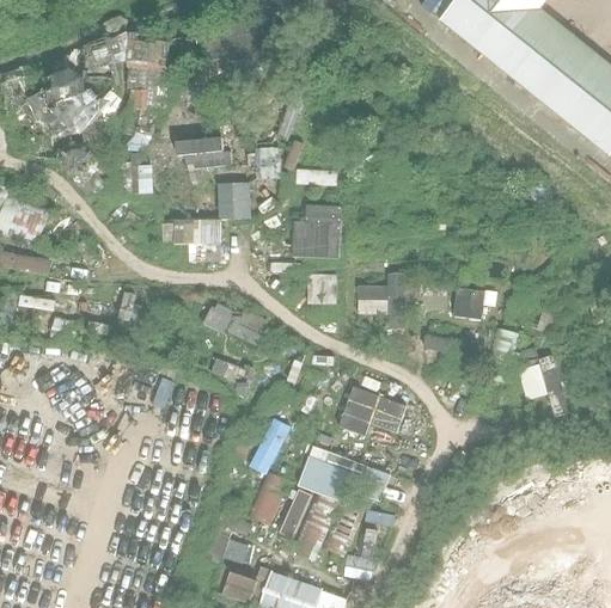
[(610,66),(539,8),(545,0),(454,0),(439,19),(609,155),(610,152),(610,66)]
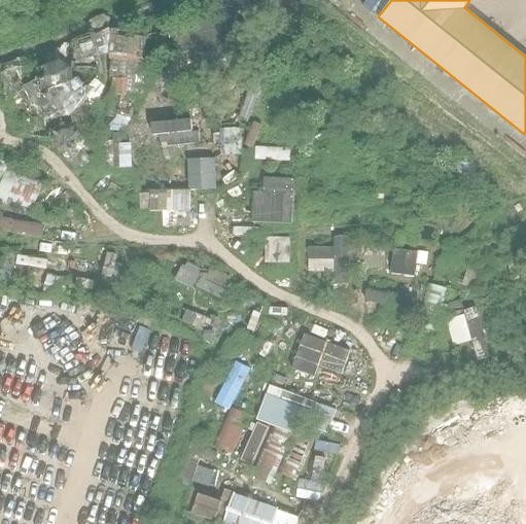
[(194,124),(153,127),(155,149),(196,145),(194,124)]
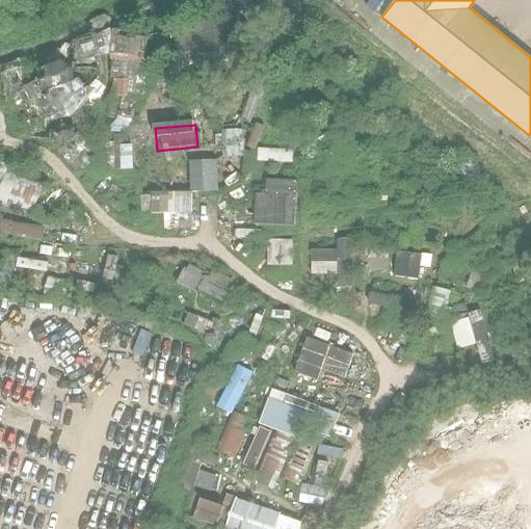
[(216,189),(216,159),(189,159),(189,189),(216,189)]
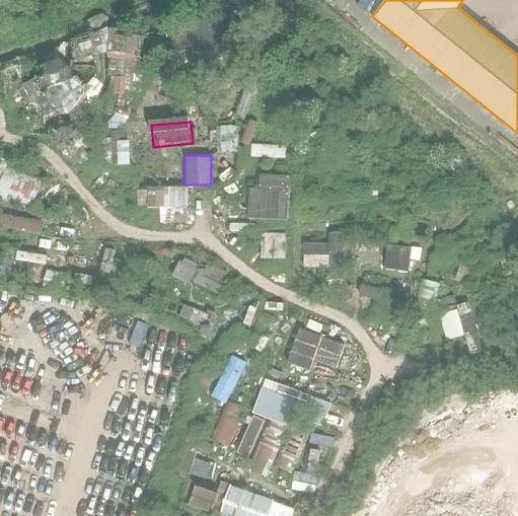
[(40,178),(5,167),(0,181),(0,197),(30,208),(40,178)]
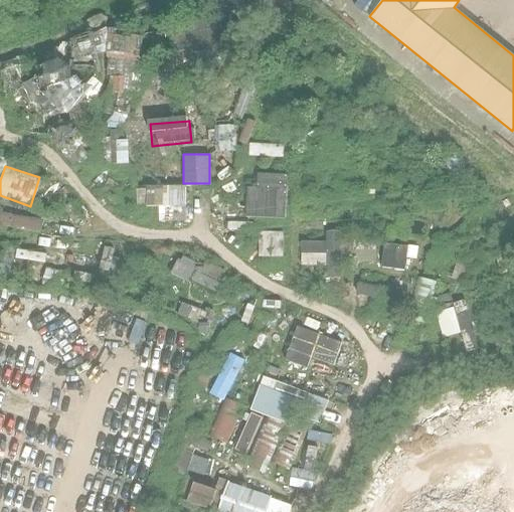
[(286,219),(286,178),(259,177),(259,188),(246,188),(246,219),(286,219)]
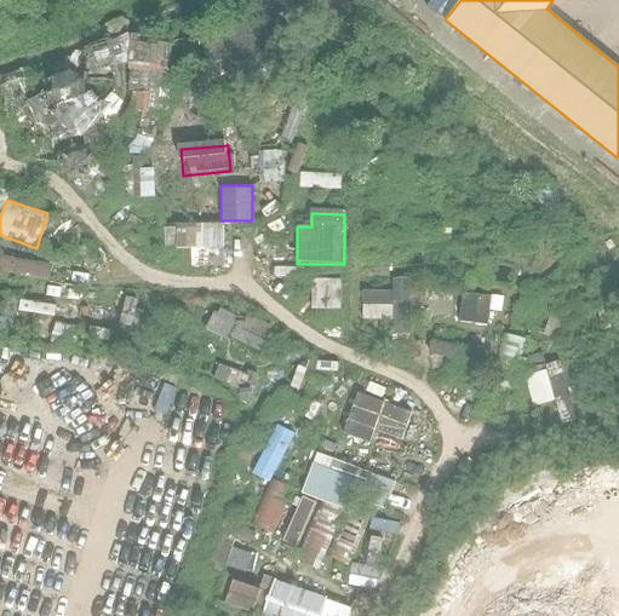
[(224,268),(224,229),(177,229),(177,268),(224,268)]
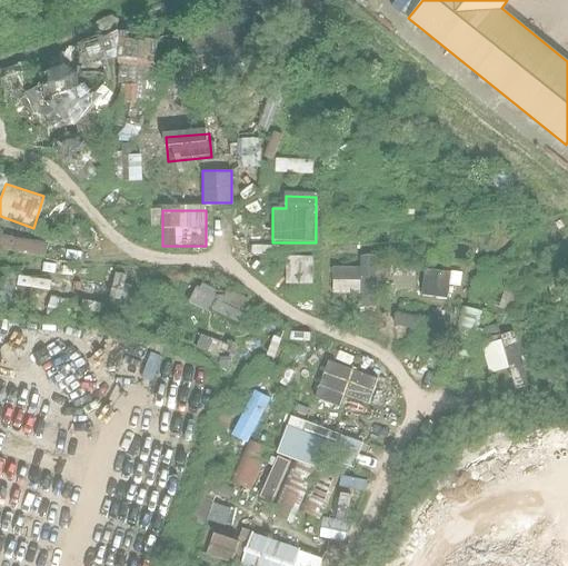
[(48,244),(0,236),(0,251),(46,259),(48,244)]
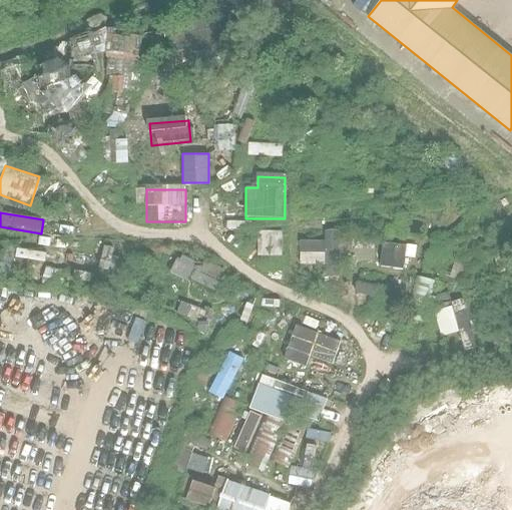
[(281,253),(281,229),(257,229),(257,253),(281,253)]
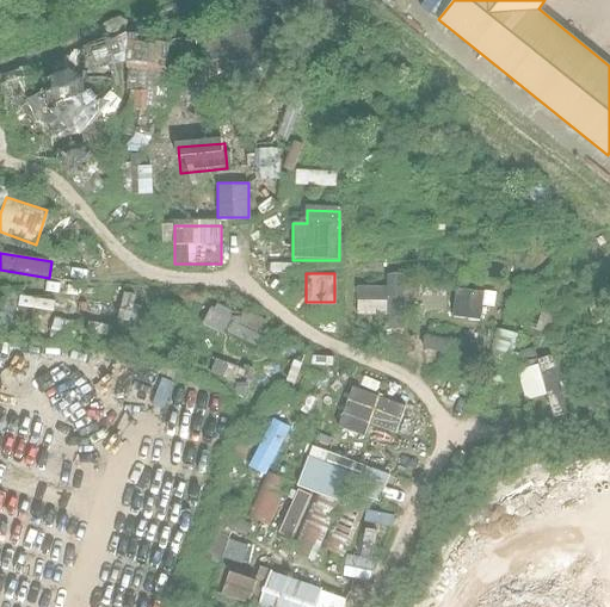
[(447,315),(447,286),(402,287),(402,280),(388,280),(388,329),(402,329),(402,316),(447,315)]
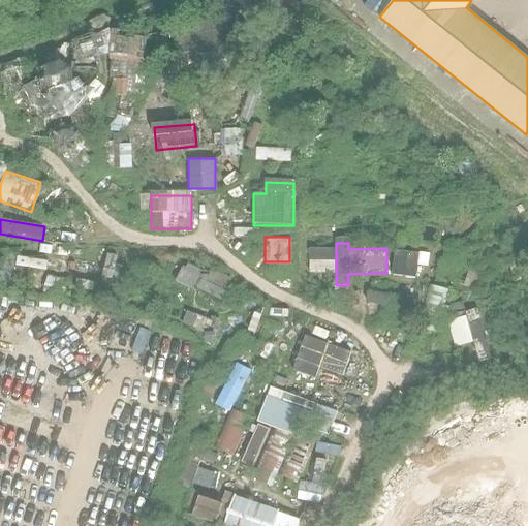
[(421,257),(395,253),(392,277),(417,280),(421,257)]
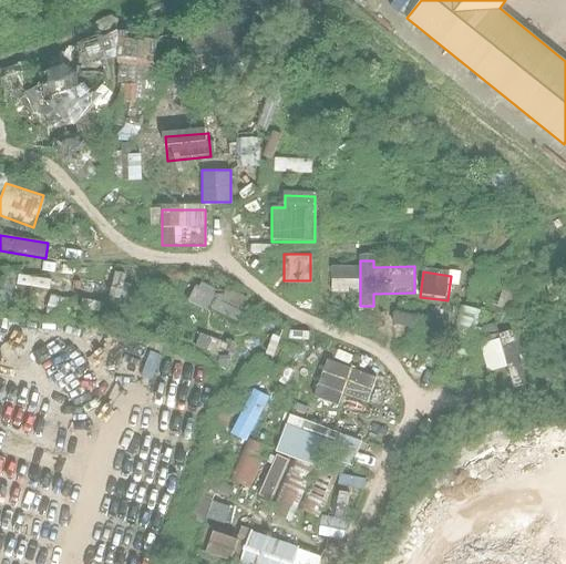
[(50,296),(52,284),(4,276),(1,300),(16,303),(17,290),(50,296)]
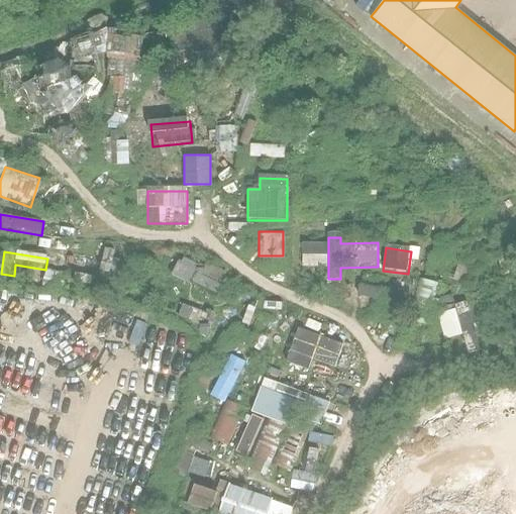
[(181,255),(171,279),(217,300),(228,278),(181,255)]
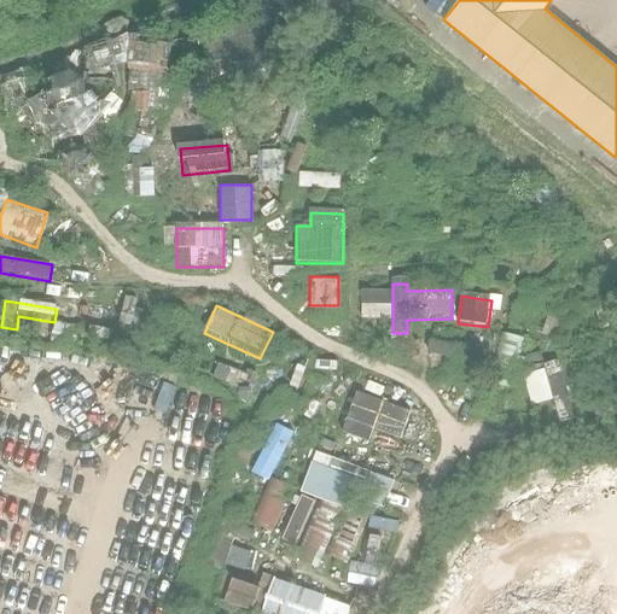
[(510,385),(523,337),(501,331),(487,379),(510,385)]
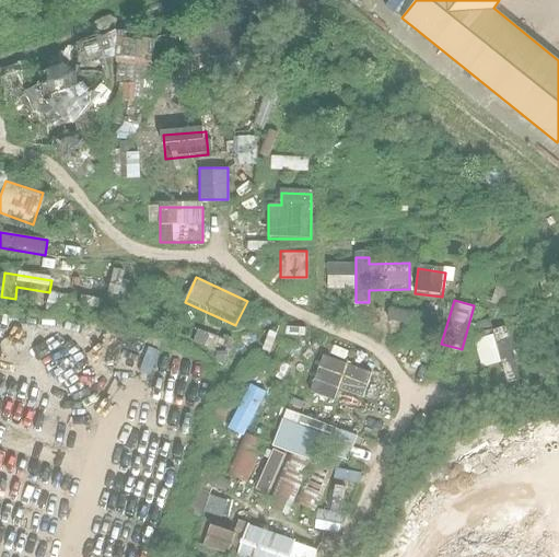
[(388,311),(386,321),(437,331),(439,322),(432,321),(434,310),(411,305),(408,315),(388,311)]
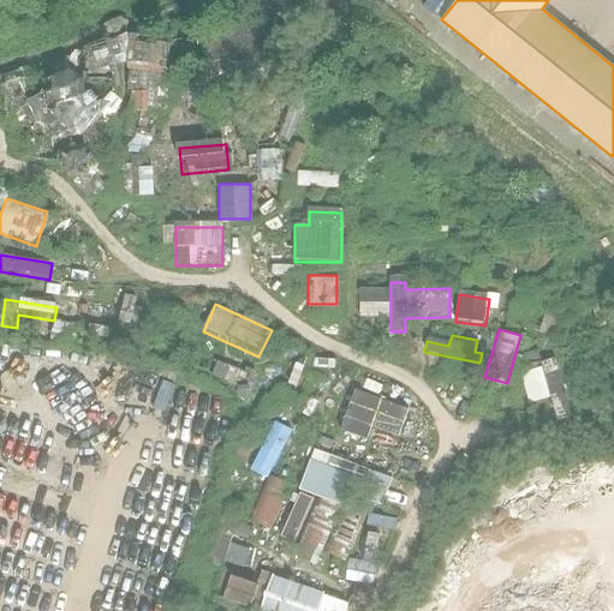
[(534,399),(558,393),(562,414),(576,411),(564,354),(526,361),(534,399)]
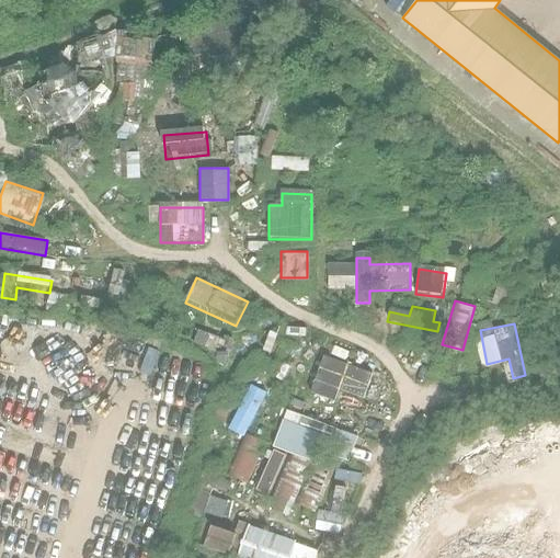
[(372,372),(323,355),(309,390),(333,399),(338,387),(363,396),(372,372)]
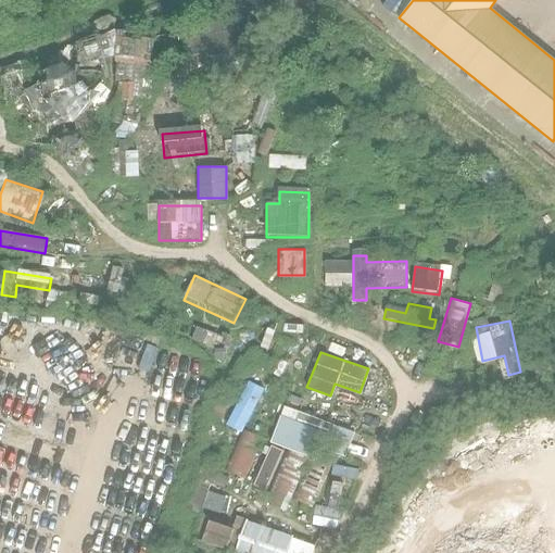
[(225,419),(207,462),(313,504),(330,463),(225,419)]
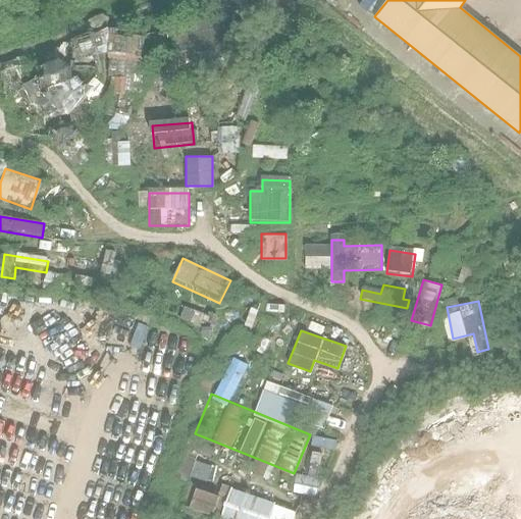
[(175,476),(187,479),(188,475),(206,479),(210,464),(195,460),(197,452),(211,456),(213,446),(187,437),(175,476)]
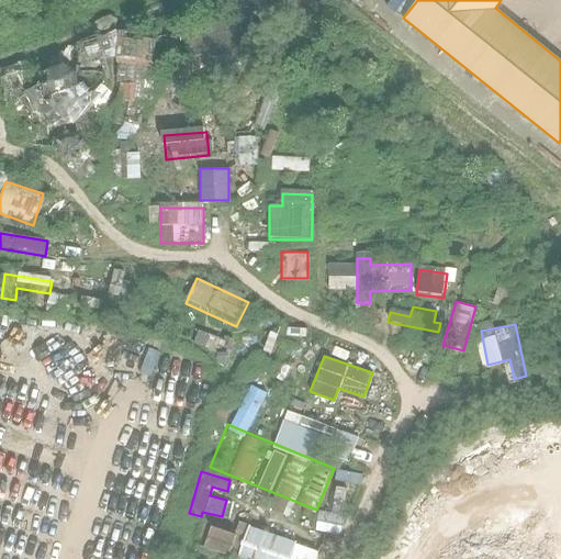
[(312,558),(315,550),(295,544),(296,540),(238,521),(234,534),(211,526),(204,545),(228,554),(227,557),(233,558),(312,558)]
